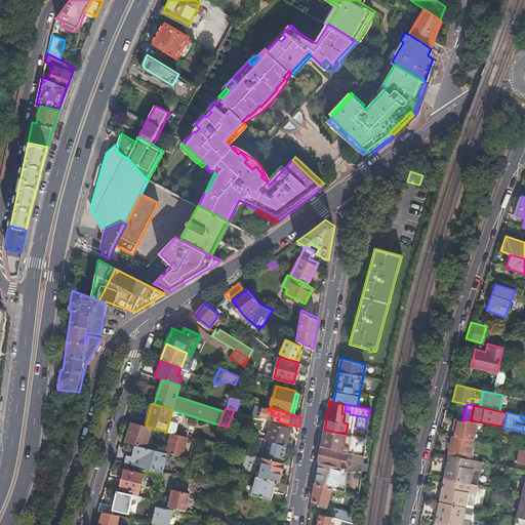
[(472,439),(473,439),(476,421),(471,420),(462,419),(455,417),(453,426),(456,427),(454,435),(472,439)]
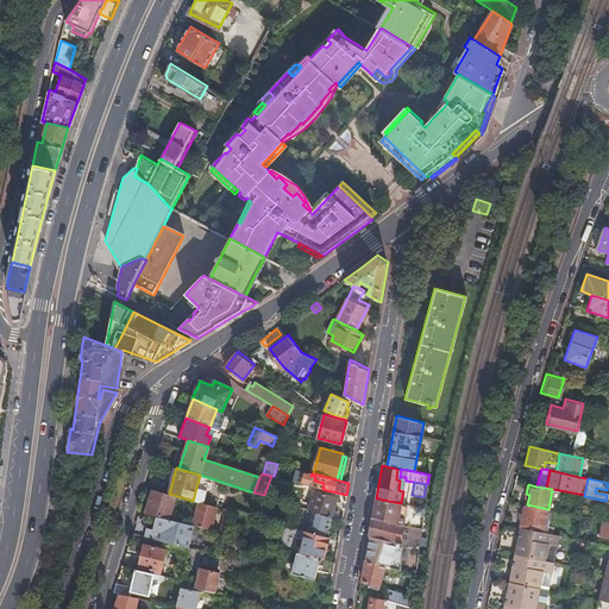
[(170,519),(177,496),(169,494),(152,489),(145,512),(154,514),(156,514),(170,519)]
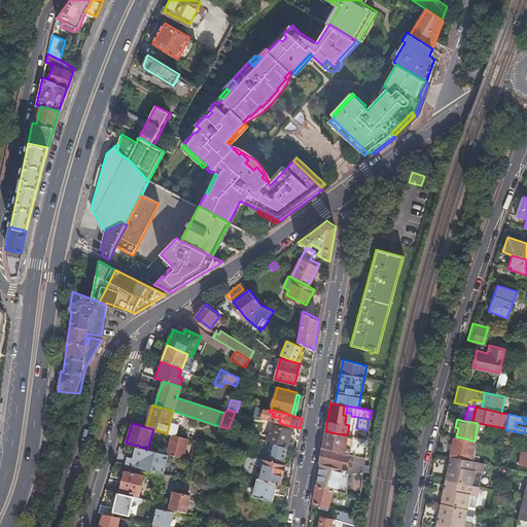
[(267,441),(286,447),(291,430),(272,424),(267,441)]
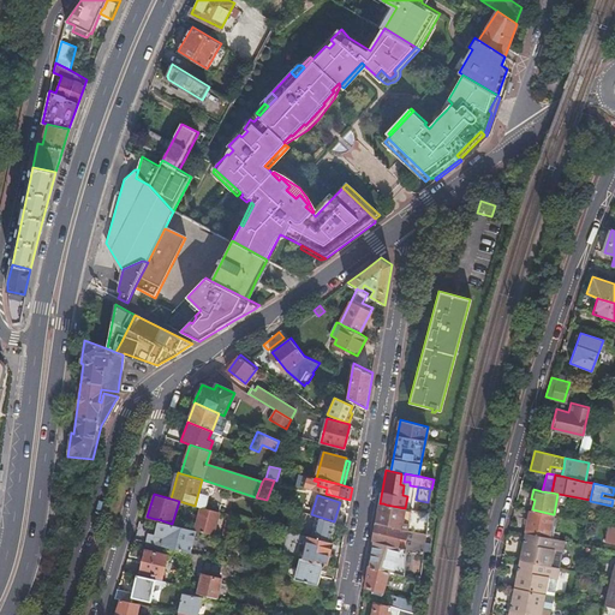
[(614,506),(611,506),(590,501),(589,508),(614,513),(614,506)]
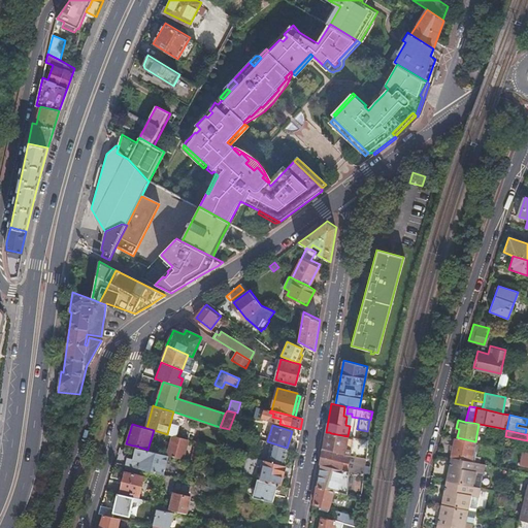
[(329,432),(326,432),(323,449),(326,450),(340,453),(365,460),(368,440),(348,436),(331,433),(329,432)]
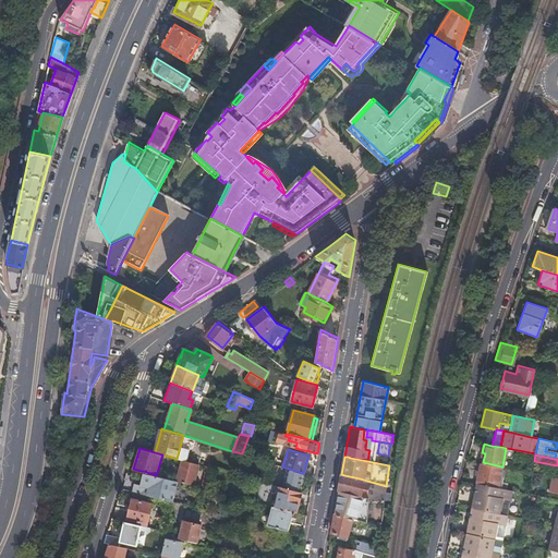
[(198,464),(183,460),(178,481),(193,485),(198,464)]
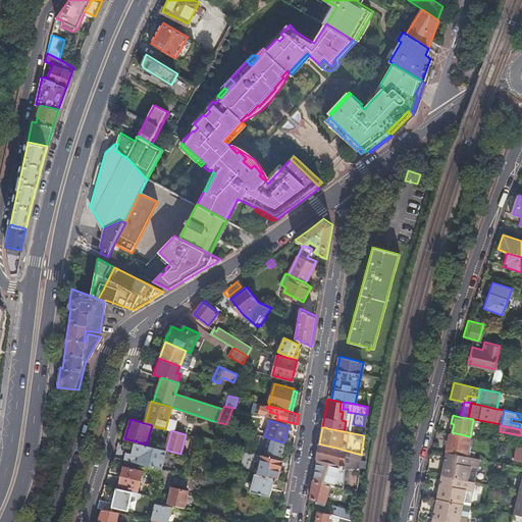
[(449,432),(445,452),(465,456),(469,436),(452,432),(449,432)]
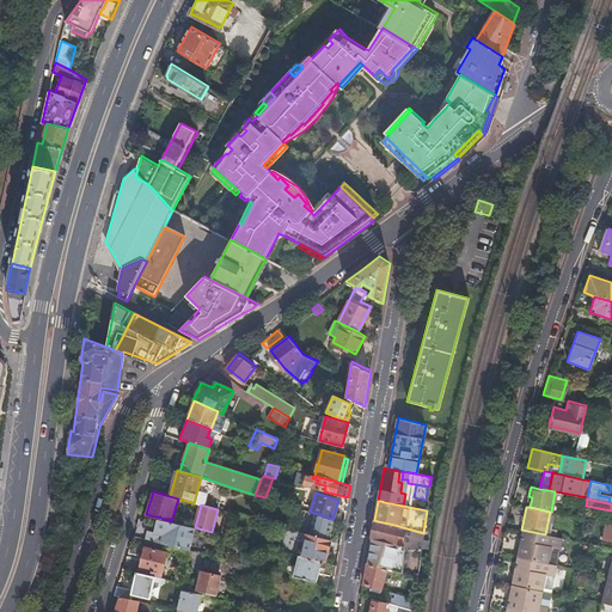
[(189,550),(195,527),(171,521),(157,516),(154,516),(154,518),(157,519),(154,531),(147,530),(145,538),(189,550)]
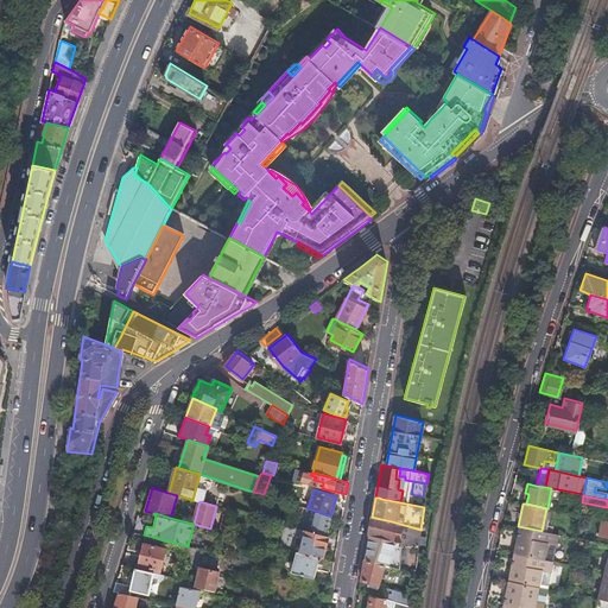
[(418,548),(420,530),(392,521),(375,518),(372,517),(368,536),(397,543),(418,548)]
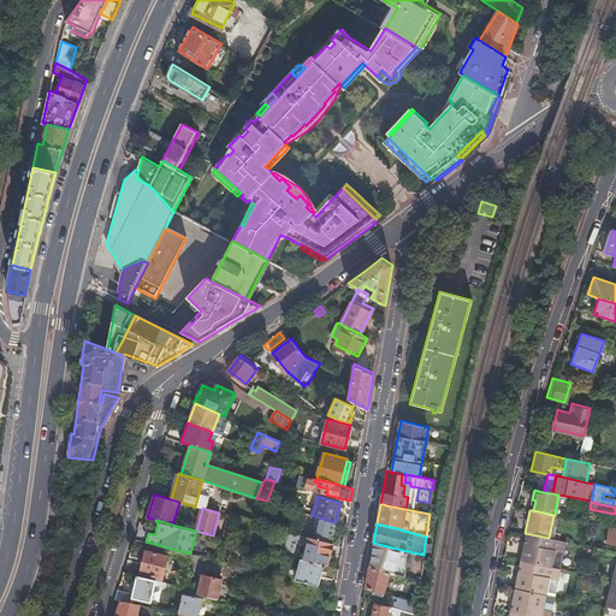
[(615,544),(615,528),(602,526),(598,542),(615,544)]
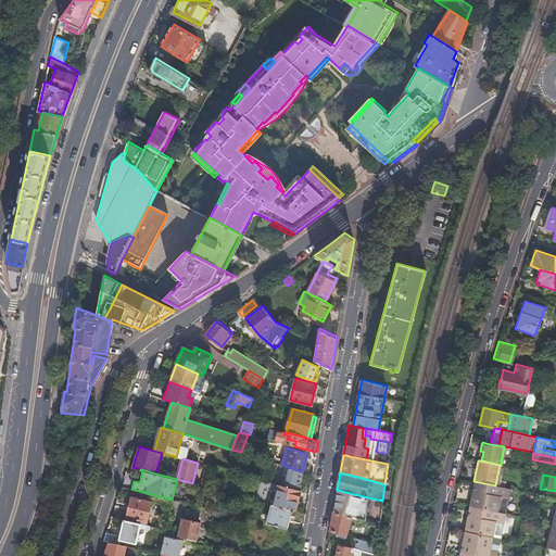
[(474,481),(469,506),(474,507),(497,512),(501,496),(508,497),(510,489),(495,485),(474,481)]
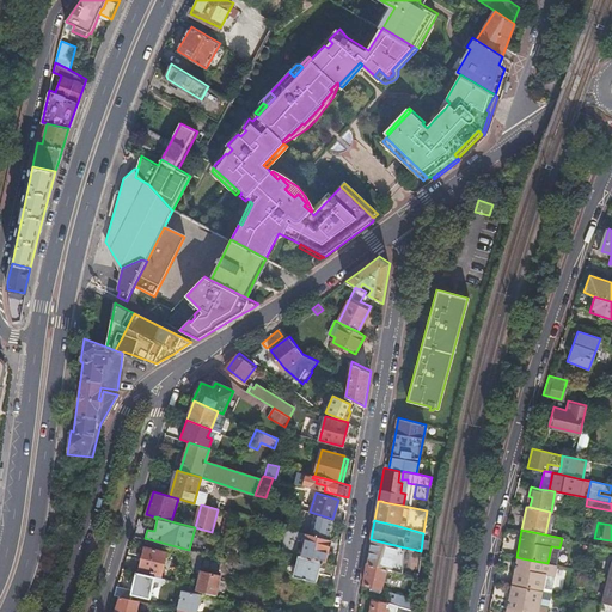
[(300,556),(320,561),(325,562),(331,540),(307,533),(304,545),(303,546),(300,556)]
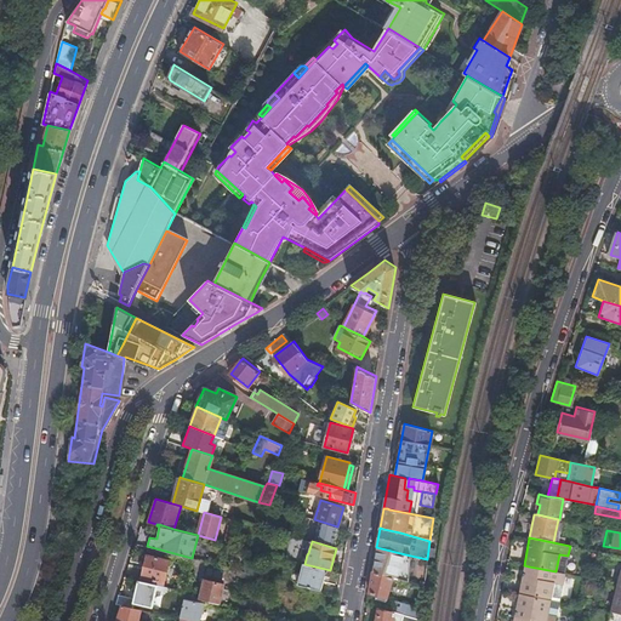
[(397,579),(405,554),(376,547),(372,570),(372,571),(393,577),(397,579)]
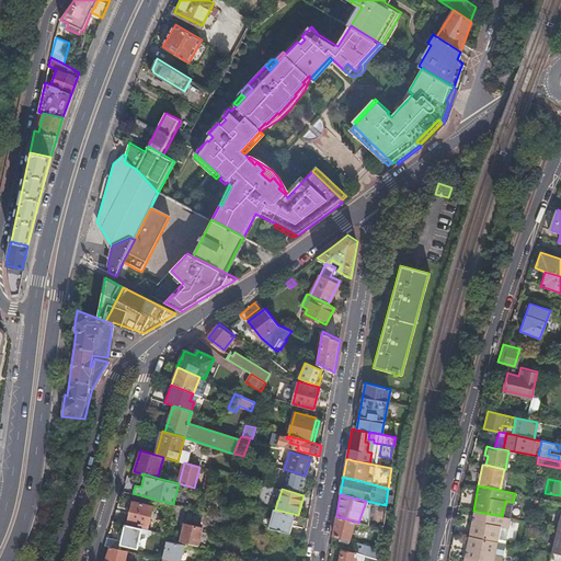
[(153,505),(134,500),(127,522),(148,527),(153,505)]
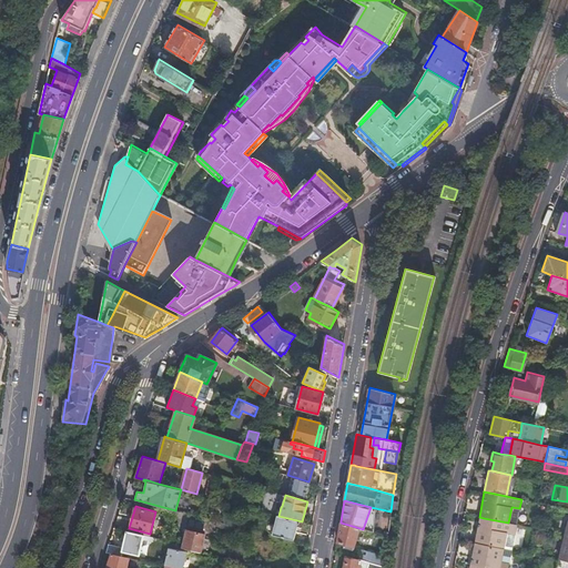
[(277,515),(272,535),(293,540),(297,520),(279,516),(277,515)]
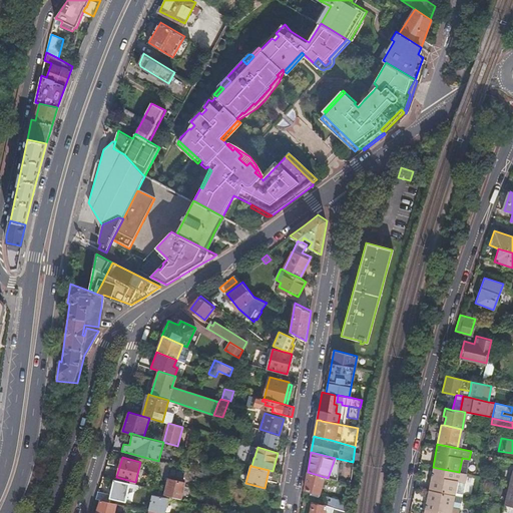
[(437,468),(433,467),(428,490),(462,496),(466,473),(459,472),(437,468)]
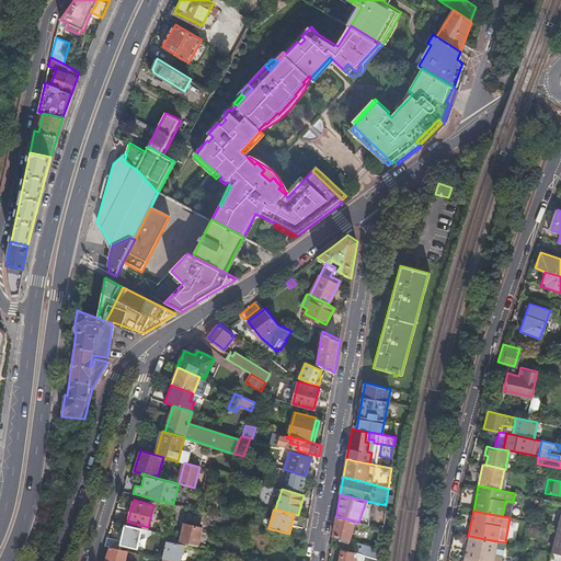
[(192,513),(190,521),(204,524),(206,517),(192,513)]
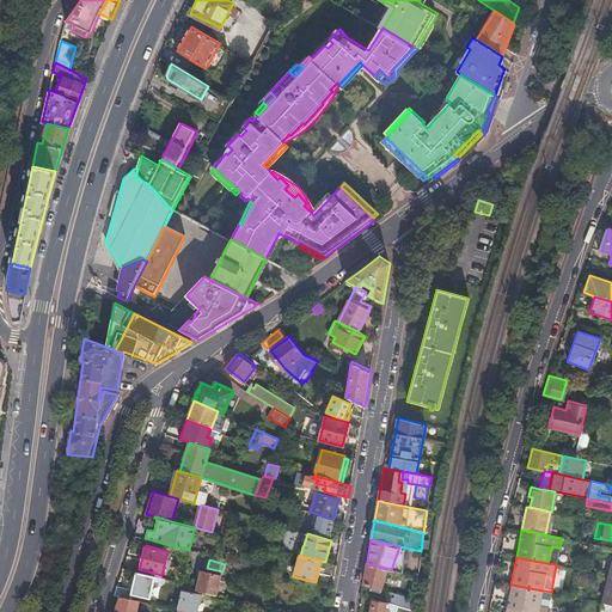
[(611,560),(601,601),(611,604),(611,560)]
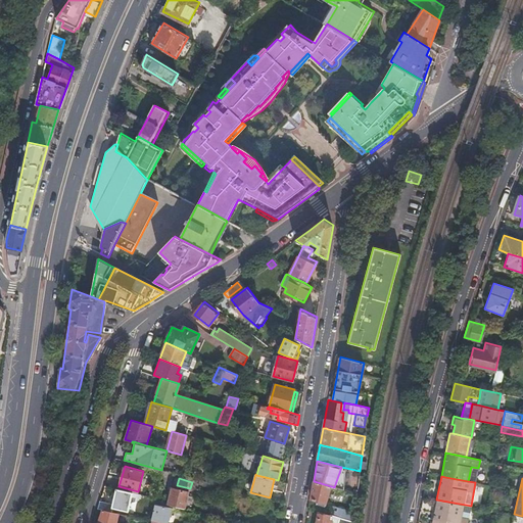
[(325,504),(331,486),(314,481),(314,480),(310,500),(325,504)]
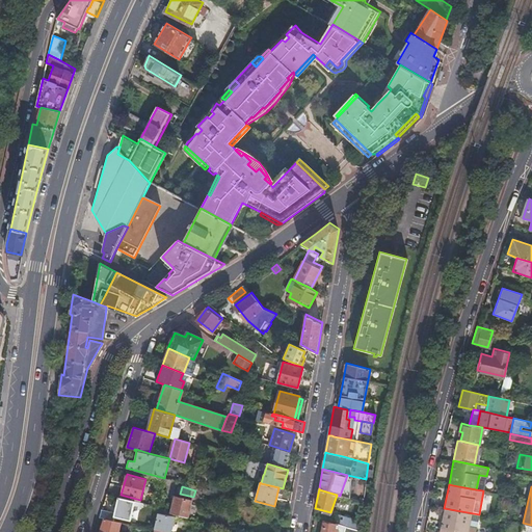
[(158,509),(157,513),(169,515),(171,512),(188,516),(192,500),(176,496),(170,512),(158,509)]
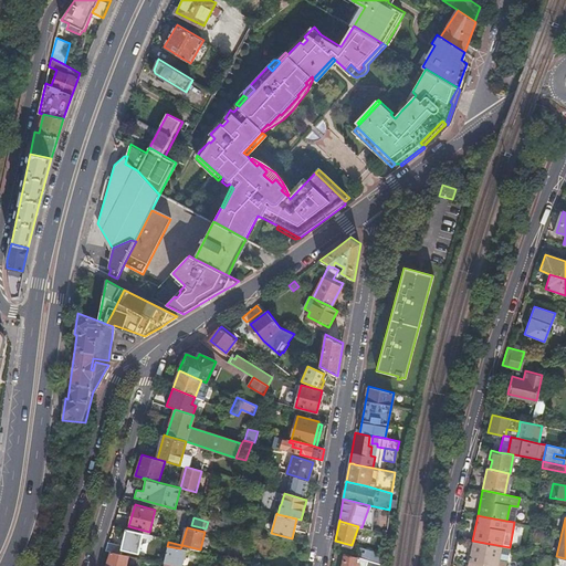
[(108,542),(105,551),(112,552),(121,554),(122,548),(139,553),(145,533),(126,528),(123,545),(108,542)]
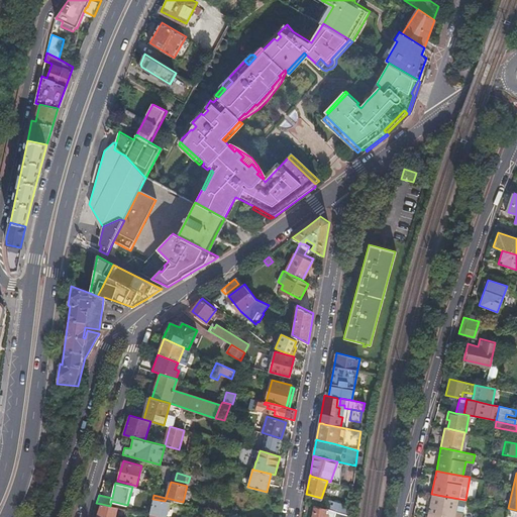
[(461,516),(466,500),(431,494),(427,514),(443,516),(461,516)]
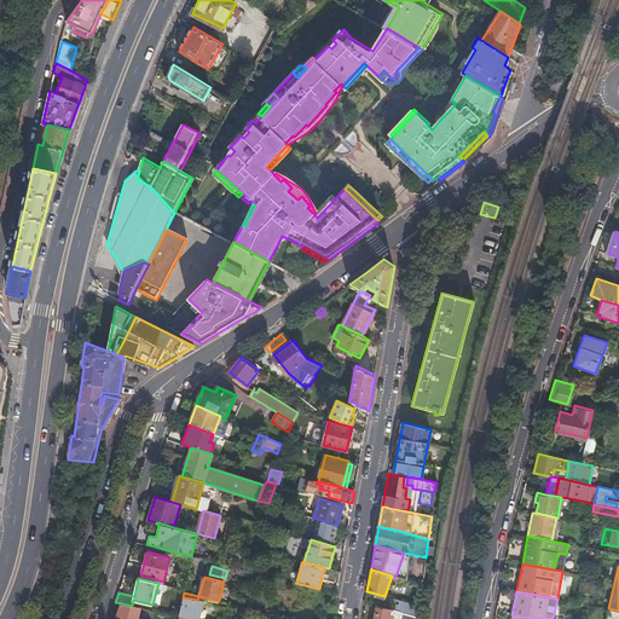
[(183,597),(179,615),(194,618),(197,618),(203,602),(197,600),(183,597)]
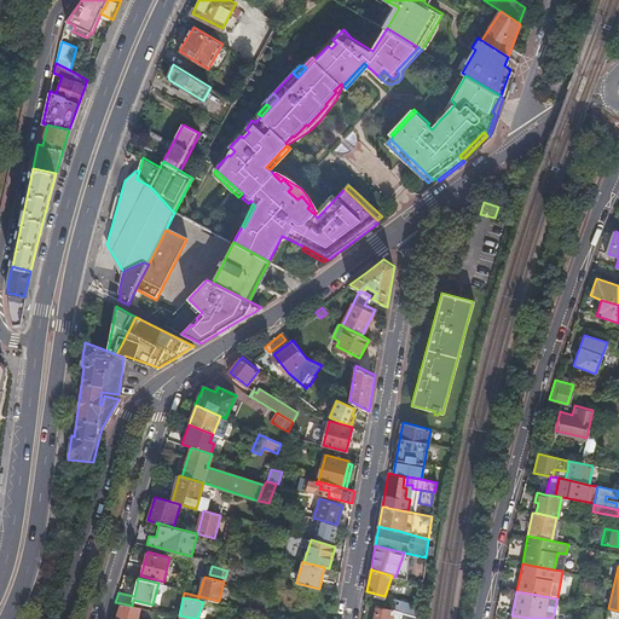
[(418,618),(420,607),(389,599),(386,608),(392,611),(401,613),(418,618)]
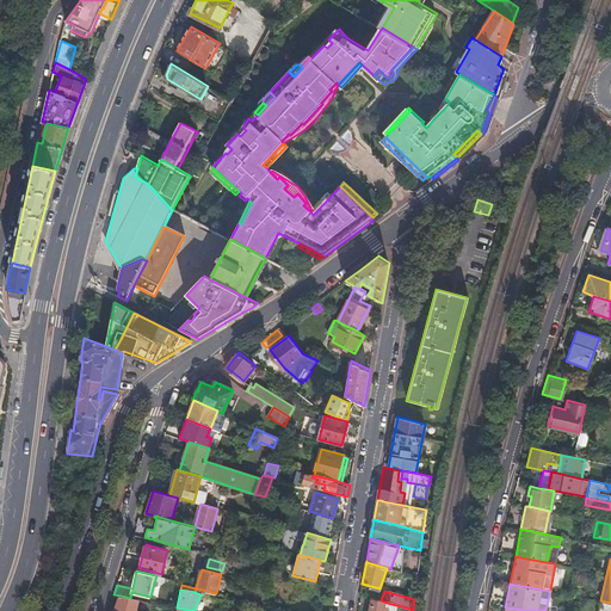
[(121,596),(115,610),(136,610),(139,599),(130,598),(121,596)]
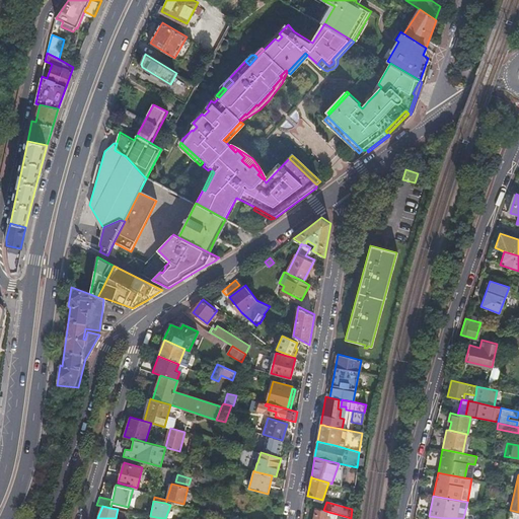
[(328,512),(323,510),(315,508),(312,518),(329,518),(330,515),(328,515),(328,512)]
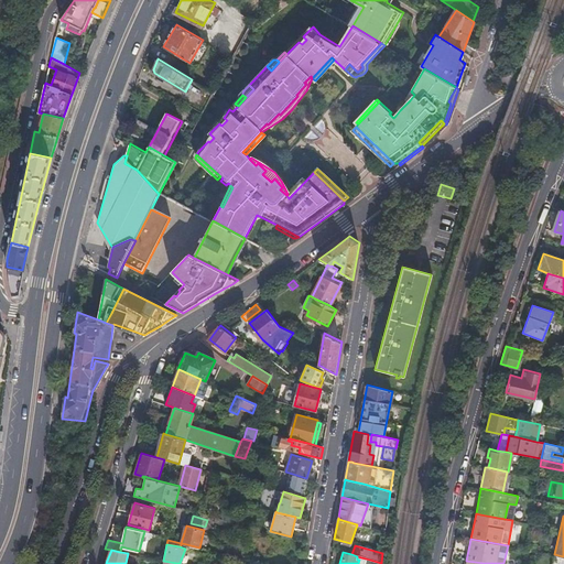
[(563,563),(563,556),(554,554),(552,563),(563,563)]
